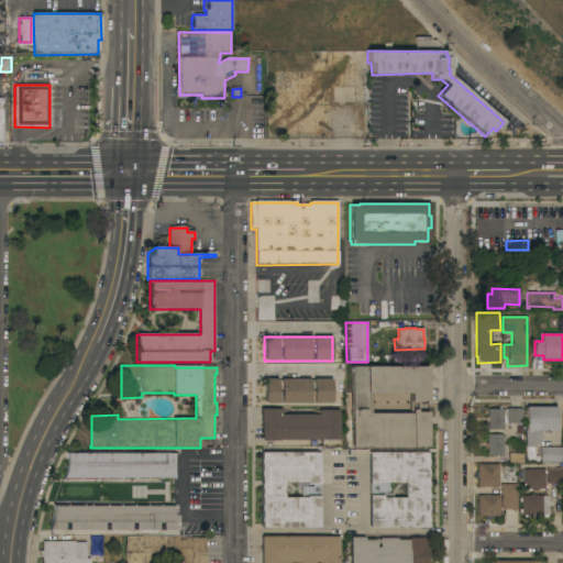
[(428,367),(428,448),(351,448),(351,367),(428,367)]
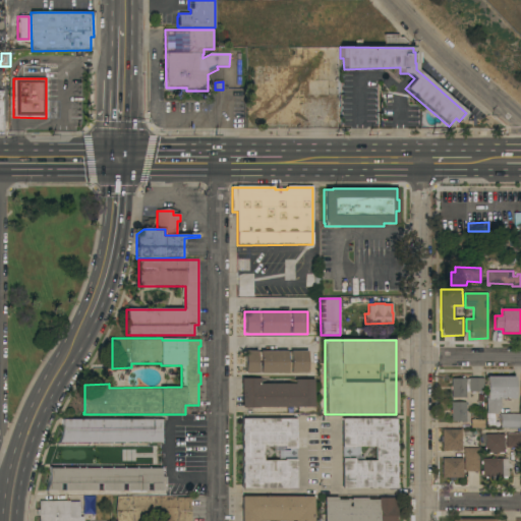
[(245,373),(244,351),(256,351),(256,353),(259,353),(259,351),(287,351),(287,353),(290,353),(290,351),(307,351),(307,373),(245,373)]
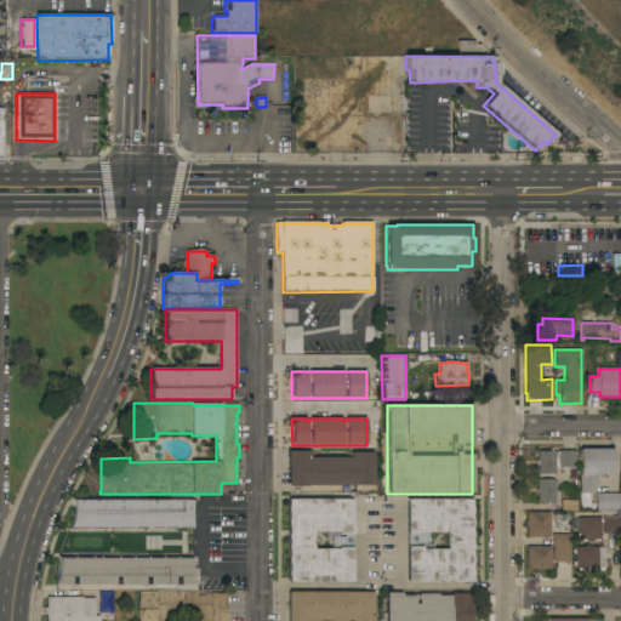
[(537,465),(536,465),(536,461),(537,461),(537,451),(551,450),(551,449),(553,449),(553,451),(554,451),(556,473),(537,474),(537,465)]
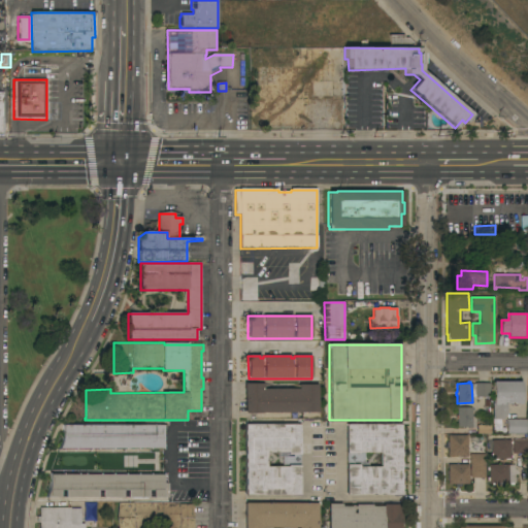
[(492,382),(521,382),(521,403),(513,403),(513,404),(507,404),(507,415),(501,419),(492,419),(492,382)]
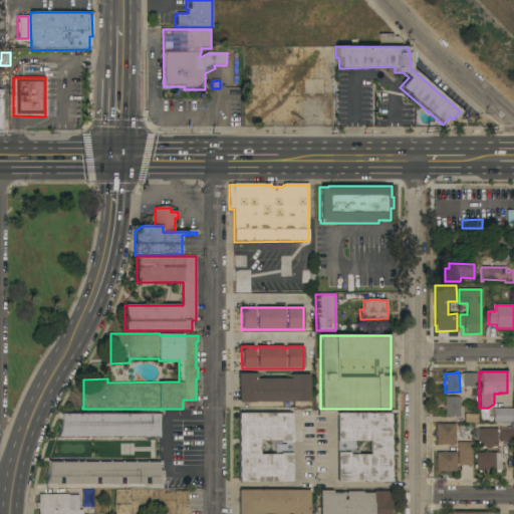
[(477,372),(477,387),(462,387),(462,372),(477,372)]
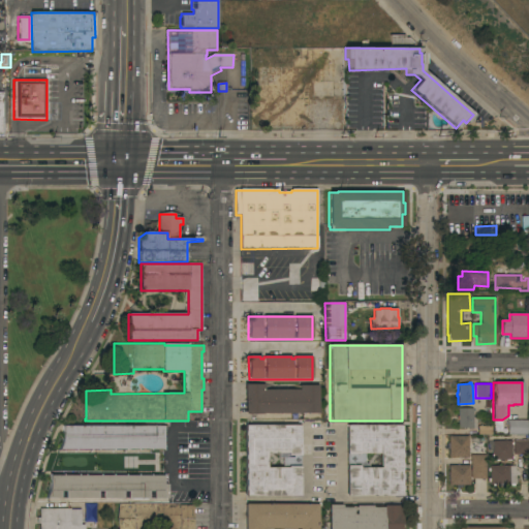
[(263,384),(263,390),(300,390),(300,384),(318,384),(318,413),(261,413),(261,414),(246,414),(244,384),(263,384)]
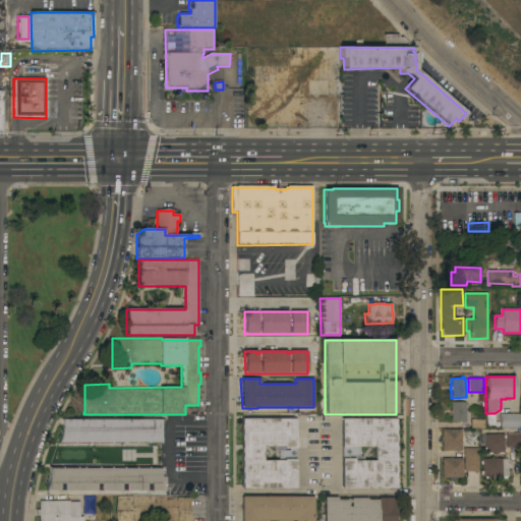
[(451,414),(450,414),(450,410),(451,410),(451,402),(465,402),(466,411),(469,410),(469,423),(465,423),(465,422),(460,422),(460,421),(451,421),(451,414)]
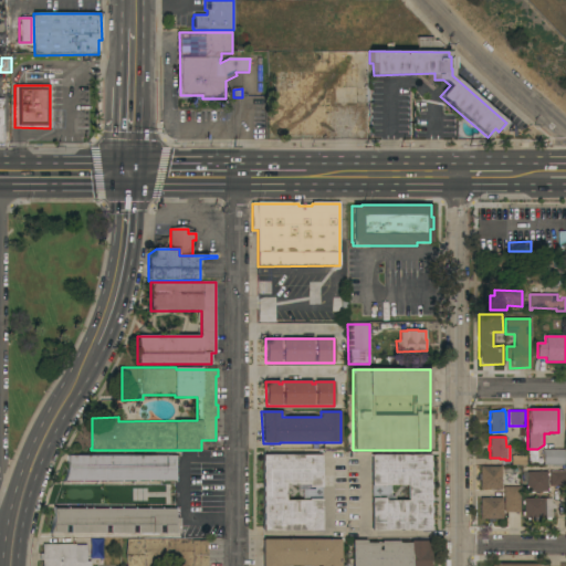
[(564,449),(564,464),(544,464),(543,450),(564,449)]
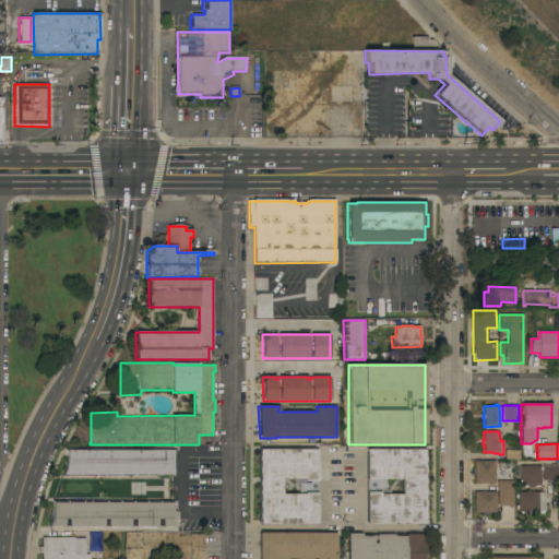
[(318,449),(318,524),(260,524),(260,519),(259,519),(259,513),(260,513),(260,507),(259,507),(259,500),(260,500),(260,495),(259,495),(259,489),(259,486),(259,480),(259,474),(259,466),(259,461),(259,454),(260,454),(260,450),(318,449)]
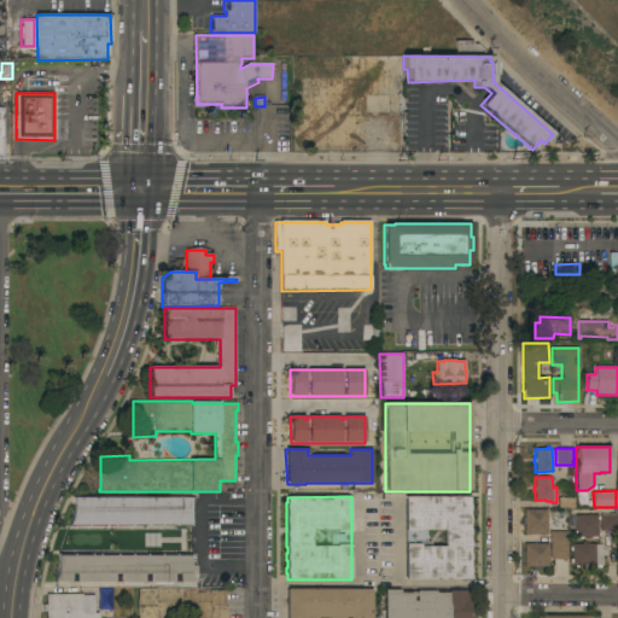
[(406,496),(471,496),(471,581),(459,581),(459,579),(406,579),(406,496)]
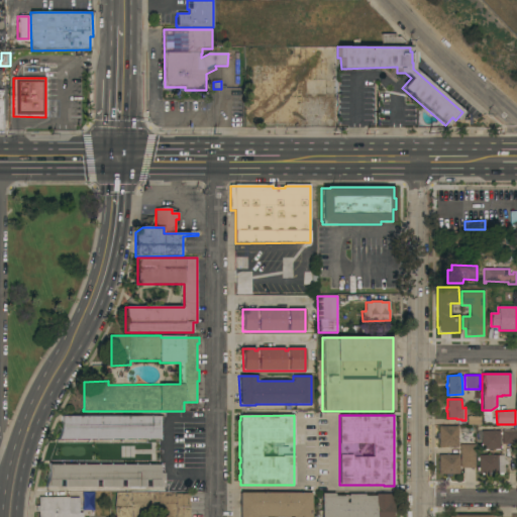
[(163,416),(163,419),(160,419),(160,440),(58,440),(60,432),(61,429),(62,423),(62,416),(163,416)]
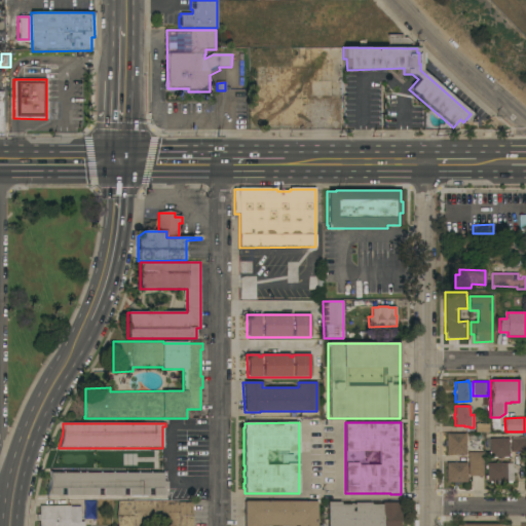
[(465,434),(465,454),(446,454),(446,446),(444,446),(444,441),(446,441),(446,434),(465,434)]
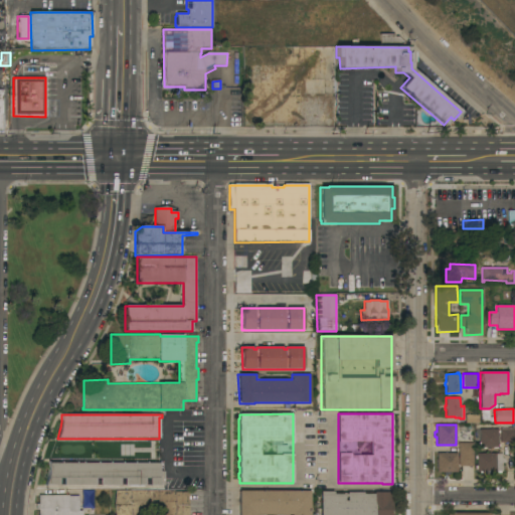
[(497,428),(497,431),(500,431),(500,433),(498,433),(498,445),(500,444),(500,447),(498,447),(498,449),(493,449),(493,448),(486,449),(482,449),(482,448),(480,448),(480,446),(479,446),(479,443),(480,443),(480,440),(476,440),(475,430),(480,430),(480,428),(497,428)]
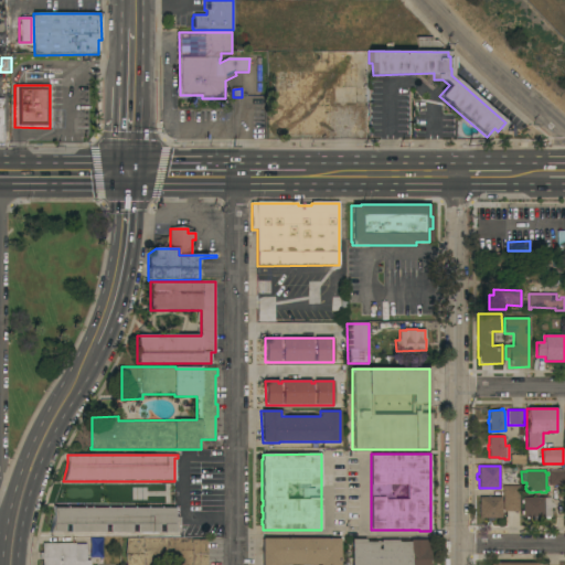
[(564,470),(564,484),(548,486),(548,470),(564,470)]
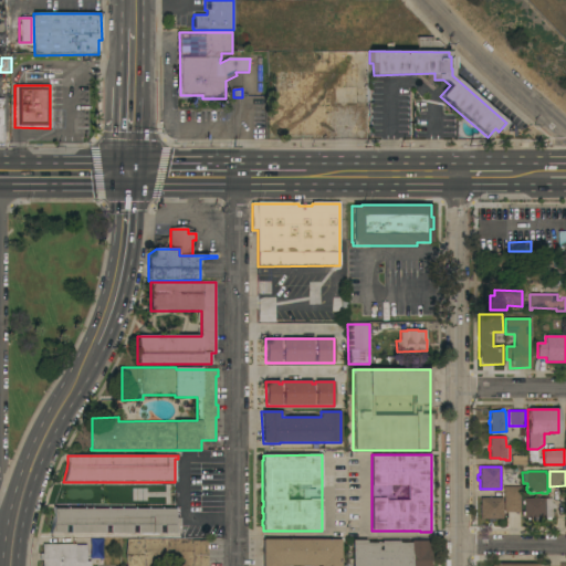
[(503,486),(519,486),(520,512),(504,512),(503,486)]
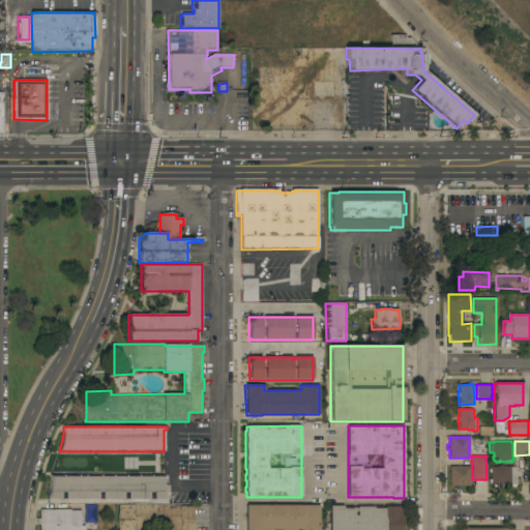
[(470,466),(470,486),(463,486),(463,489),(455,489),(455,486),(449,486),(449,467),(470,466)]
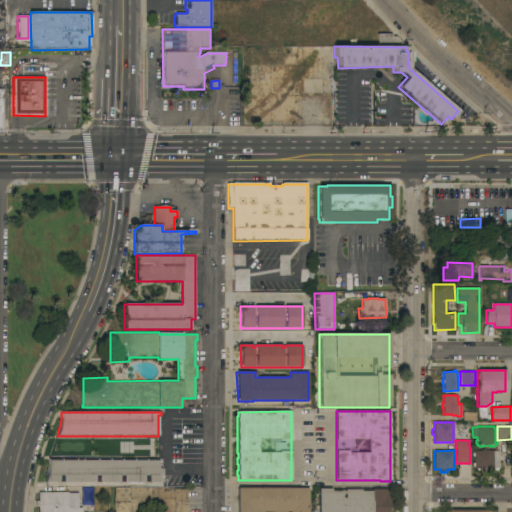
[(493,451),(493,461),(499,461),(499,469),(498,469),(498,471),(494,471),(494,469),(486,469),(487,473),(480,473),(480,471),(476,471),(476,469),(474,469),(474,466),(472,466),(472,463),(474,463),(474,456),(472,456),(472,453),(473,453),(473,451),(493,451)]
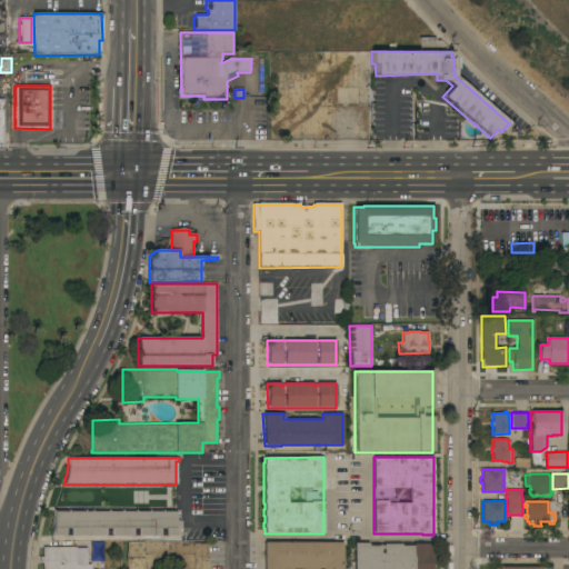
[(176,511),(176,521),(181,521),(181,537),(49,536),(50,531),(51,528),(52,523),(53,517),(53,511),(176,511)]
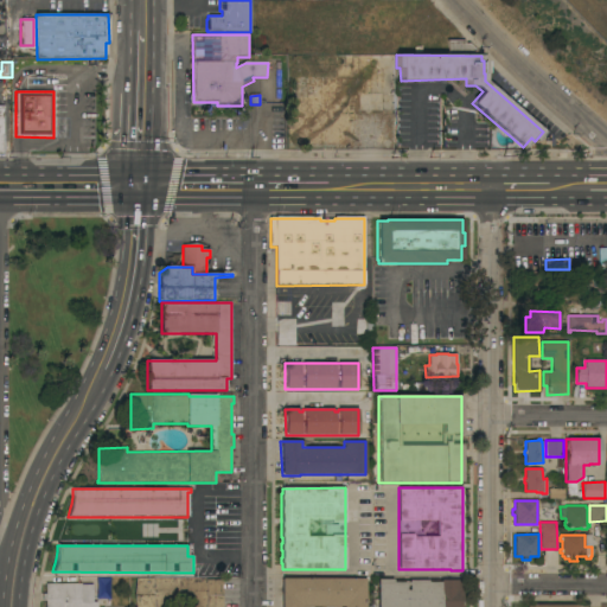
[(205,577),(205,579),(223,579),(223,606),(134,606),(134,594),(136,579),(205,577)]
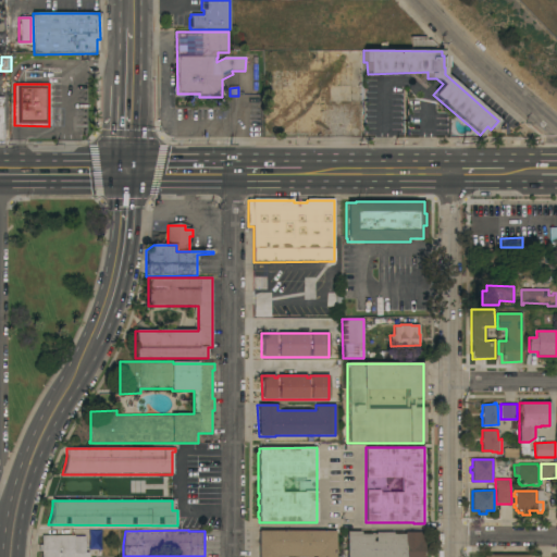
[(89,551),(89,531),(101,531),(101,551),(89,551)]
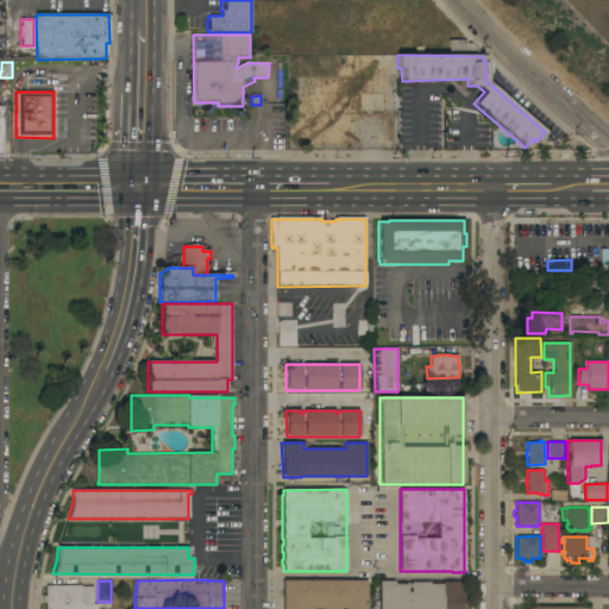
[(366,581),(366,608),(282,608),(282,581),(366,581)]
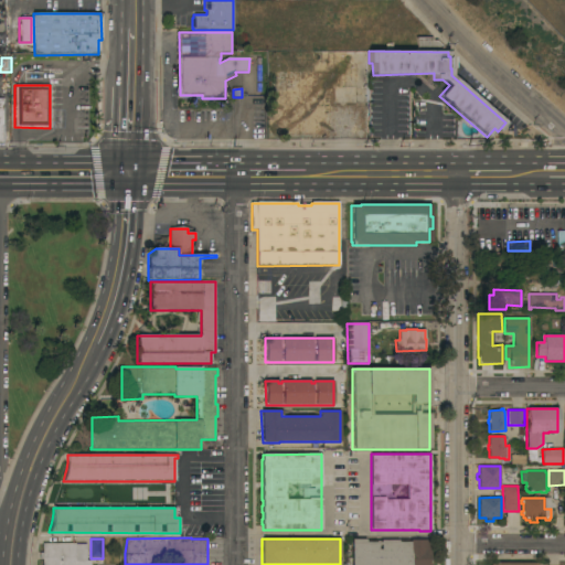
[(351,564),(351,540),(365,540),(365,542),(368,542),(368,540),(376,540),(376,542),(380,542),(380,541),(398,540),(398,542),(400,542),(400,540),(407,540),(407,542),(409,542),(409,540),(429,540),(429,564),(351,564)]
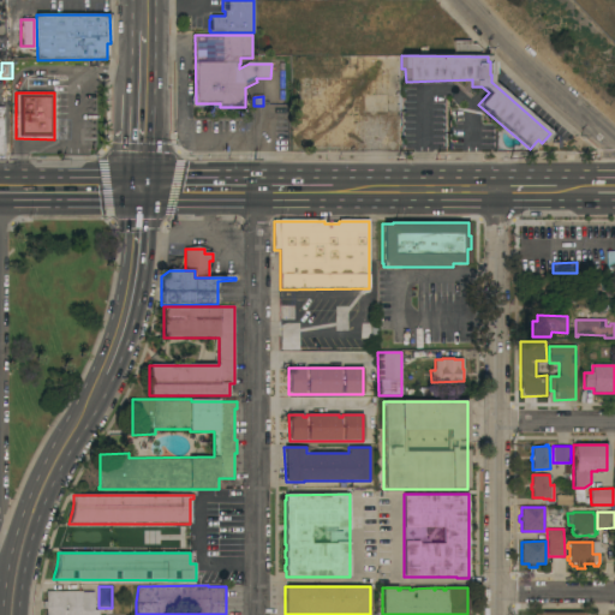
[(82,591),(82,592),(94,592),(94,610),(99,610),(99,614),(46,614),(46,609),(43,609),(43,602),(46,602),(46,592),(82,591)]
